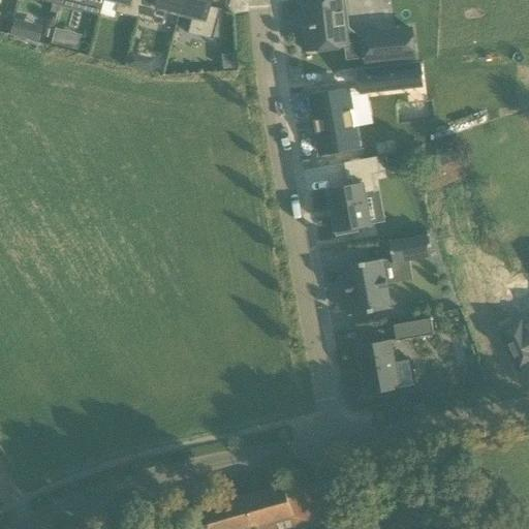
[(106,0),(117,3),(114,12),(136,19),(142,0),(106,0)]
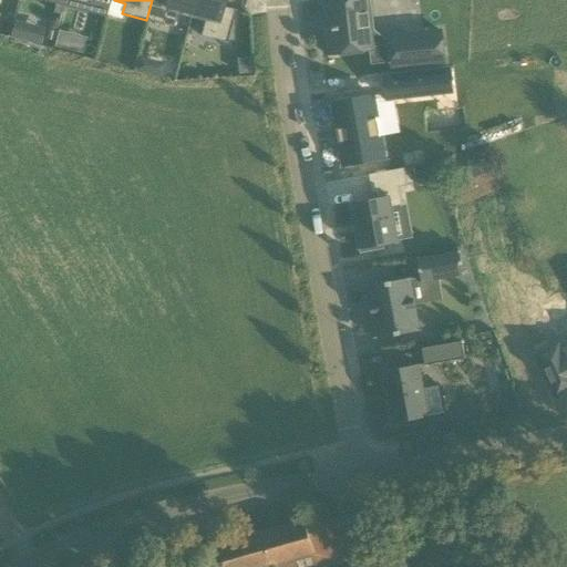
[(152,0),(146,20),(173,27),(177,11),(191,16),(194,0),(152,0)]
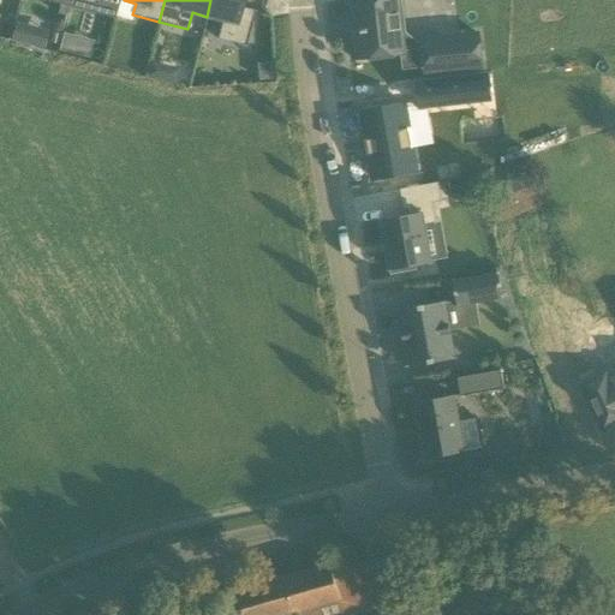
[(222,21),(218,39),(245,47),(255,11),(239,7),(240,0),(210,0),(207,17),(222,21)]
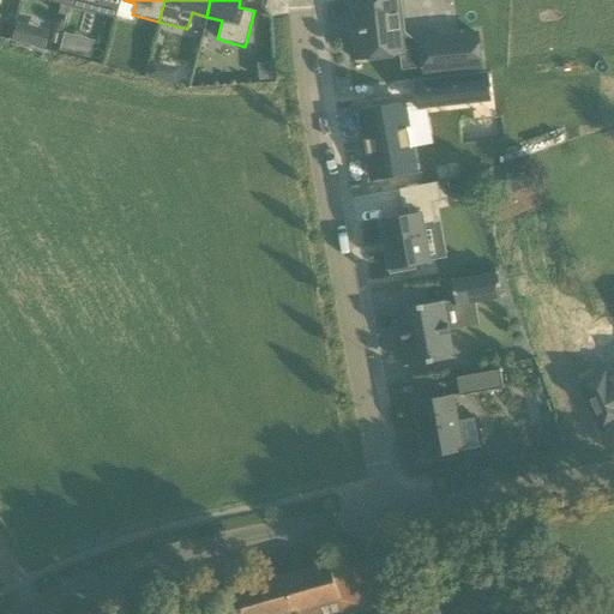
[(354,60),(403,54),(397,0),(353,0),(356,30),(350,30),(354,60)]
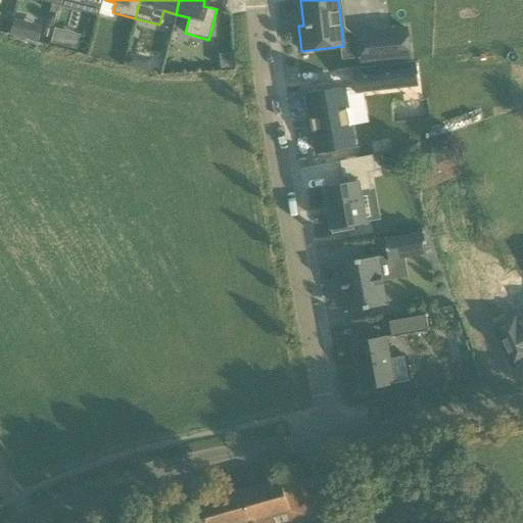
[(9,34),(25,38),(28,24),(13,19),(9,34)]
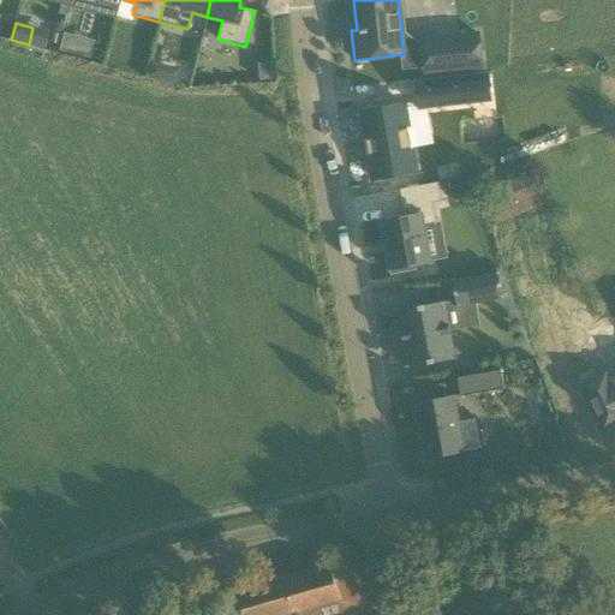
[(58,51),(76,55),(79,37),(63,33),(58,51)]
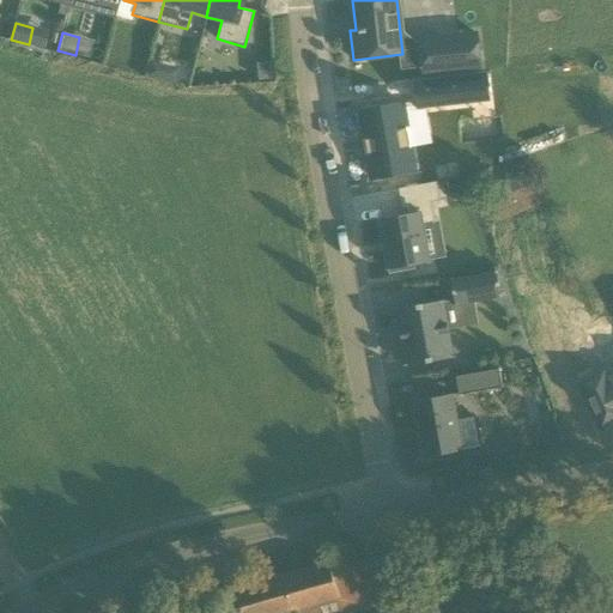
[(481,68),(478,35),(420,41),(424,74),(481,68)]
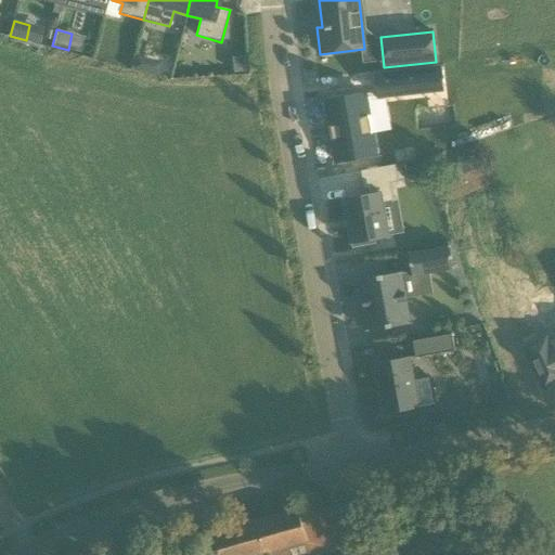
[(132,68),(145,73),(150,60),(137,55),(132,68)]
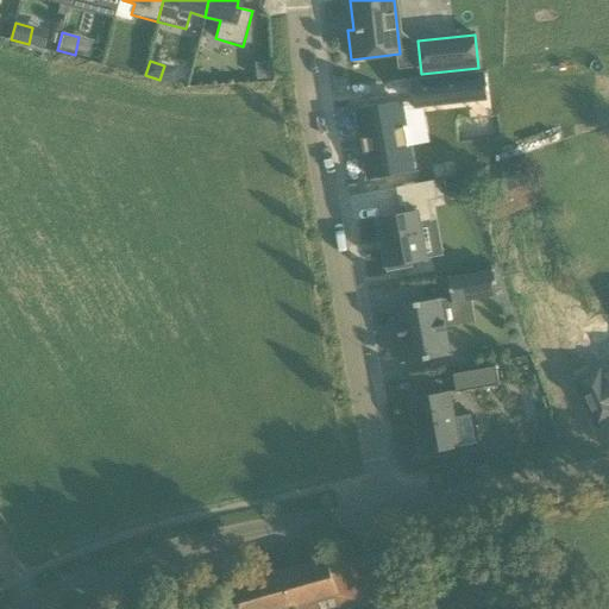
[(256,61),(256,76),(269,76),(269,61),(256,61)]
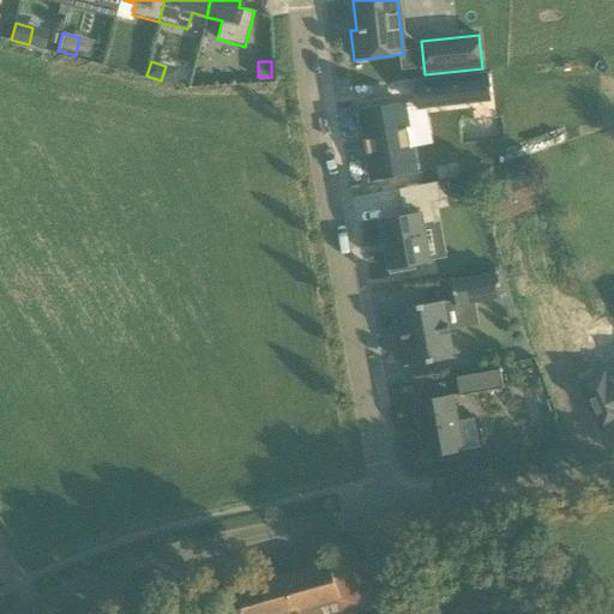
[(413,84),(414,108),(486,102),(485,78),(413,84)]
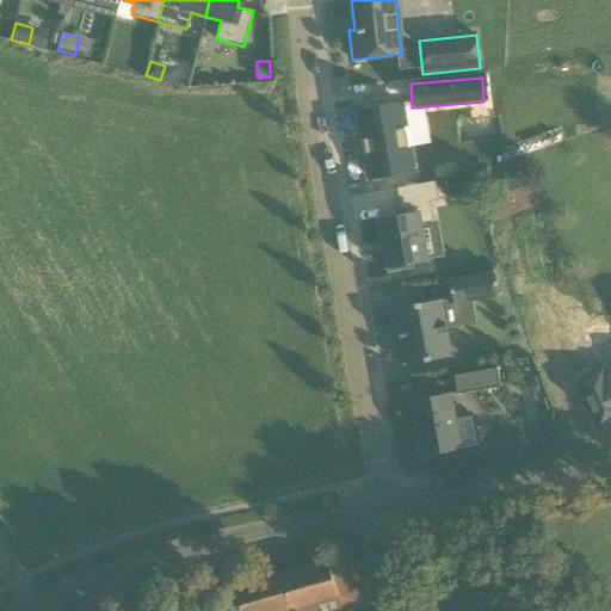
[(399,103),(353,110),(365,177),(409,168),(399,103)]
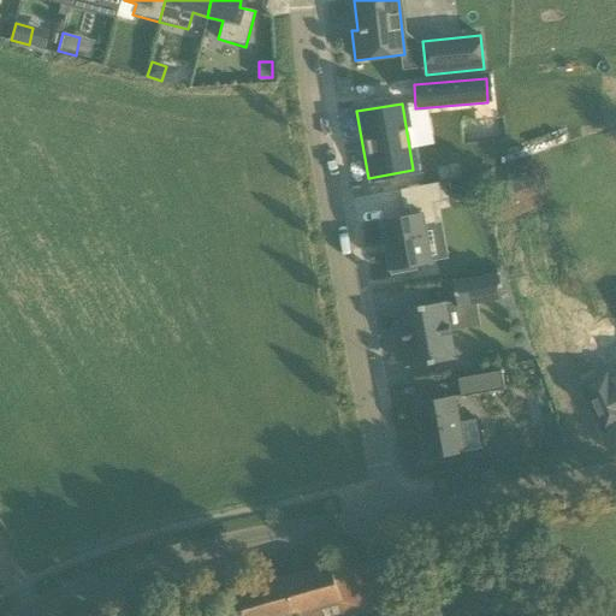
[(533,185),(526,167),(508,175),(515,193),(533,185)]
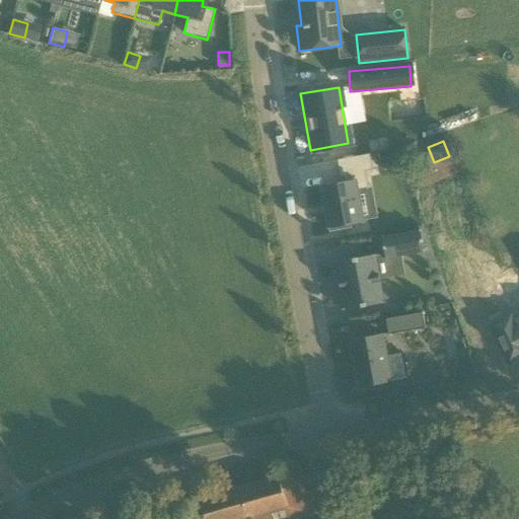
[(322,187),(330,231),(351,228),(351,224),(364,221),(358,191),(368,189),(368,188),(365,171),(373,170),(370,154),(338,160),(341,176),(345,175),(346,182),(322,187)]
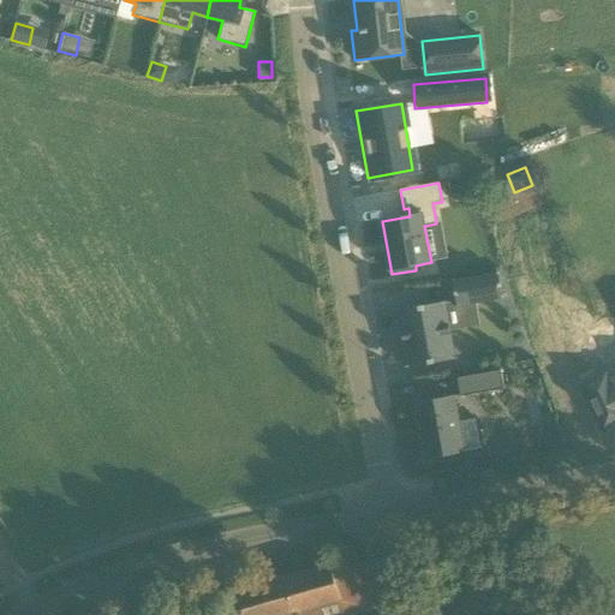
[(499,273),(453,281),(458,306),(503,298),(499,273)]
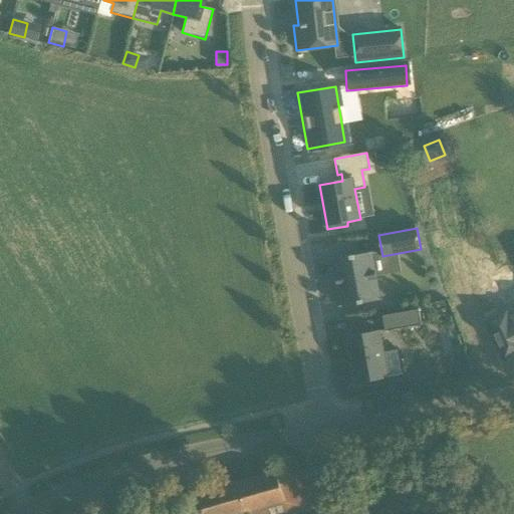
[(340,305),(340,307),(381,299),(380,298),(372,253),(372,252),(332,259),(332,260),(340,305)]
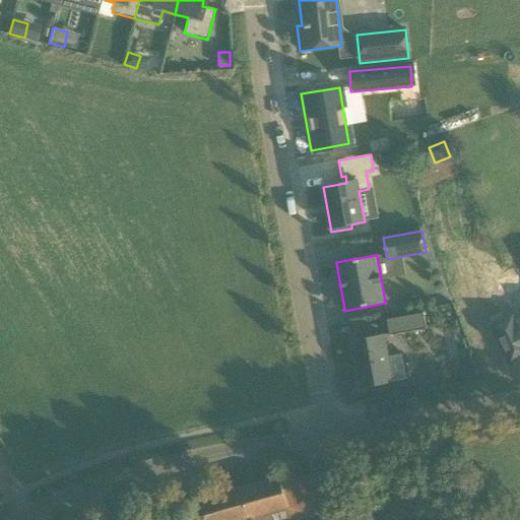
[(427,329),(424,313),(387,320),(390,335),(427,329)]
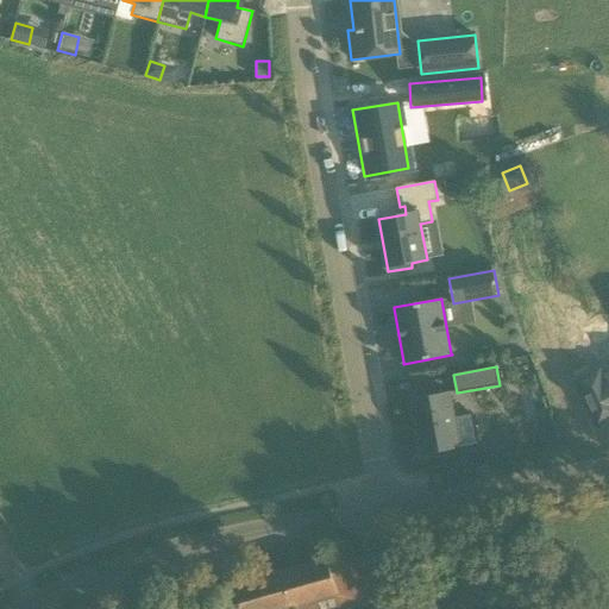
[(592,375),(566,387),(586,433),(608,424),(608,414),(608,372),(594,380),(592,375)]
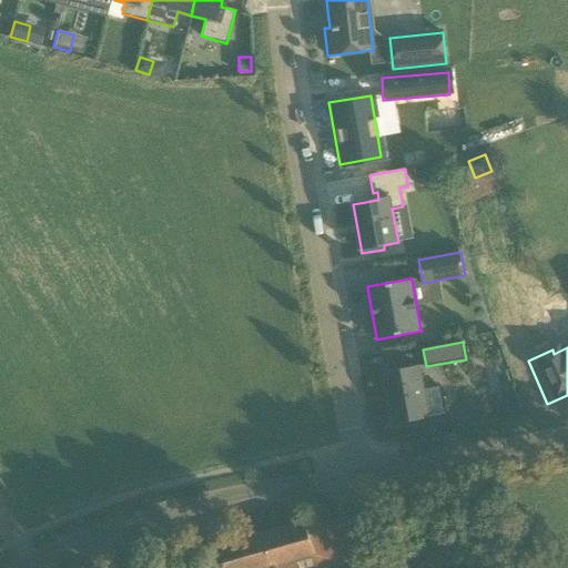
[(419,366),(383,373),(393,425),(429,418),(444,415),(439,389),(424,392),(419,366)]
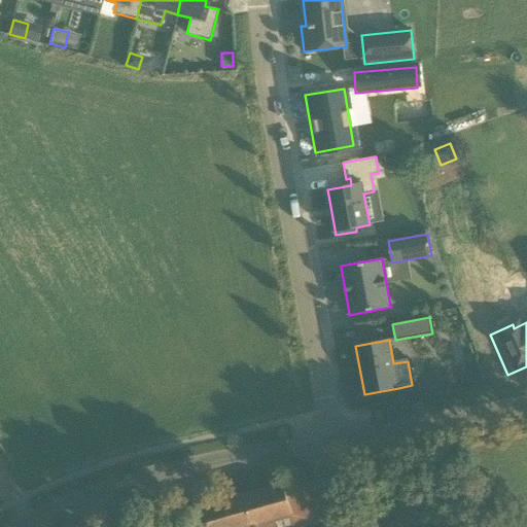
[(295,526),(321,520),(307,478),(203,506),(208,526),(250,526),(253,526),(276,521),(277,526),(295,526)]
